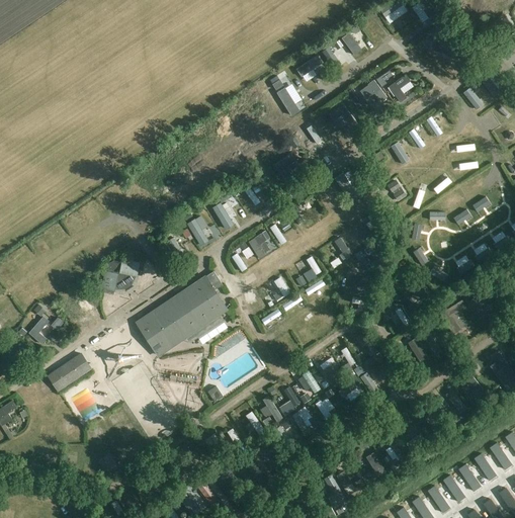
[(419,15),(417,16),(419,21),(435,13),(430,3),(417,9),(419,15)]
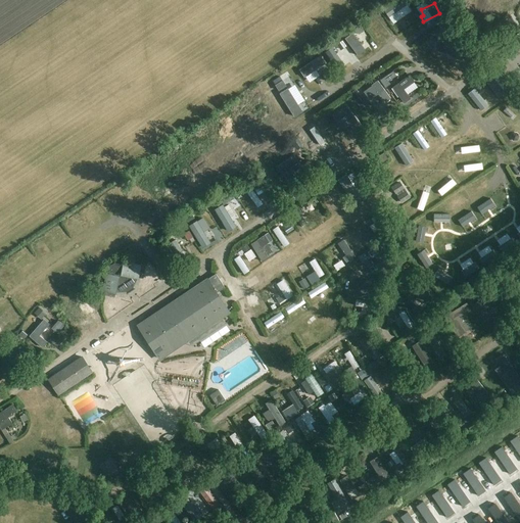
[(377,25),(384,20),(378,11),(371,16),(377,25)]
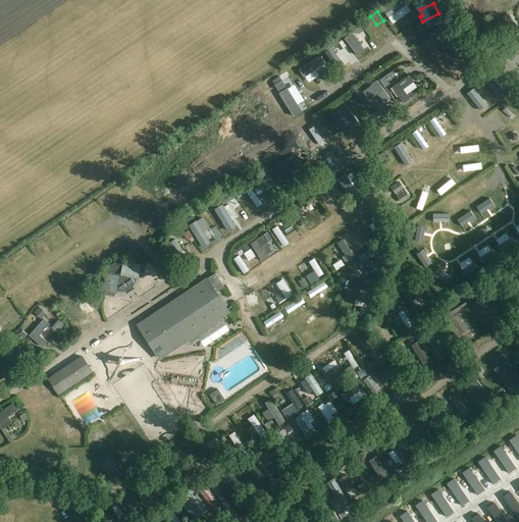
[(354,25),(360,41),(368,37),(362,22),(354,25)]
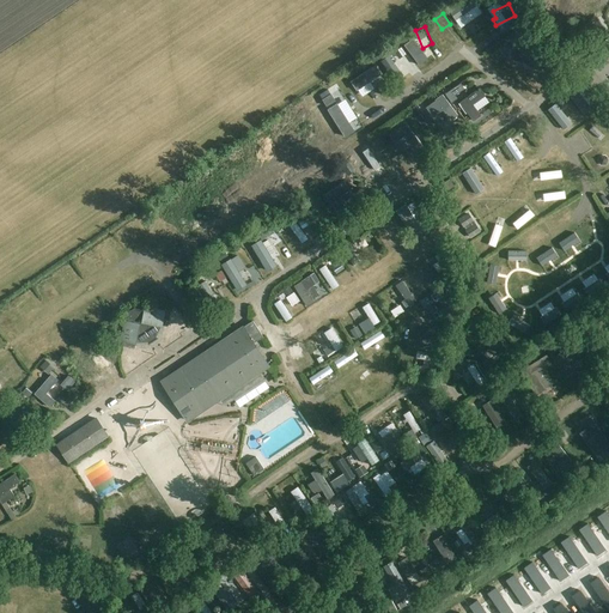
[(531,58),(536,46),(519,38),(511,58),(543,71),(547,64),(531,58)]
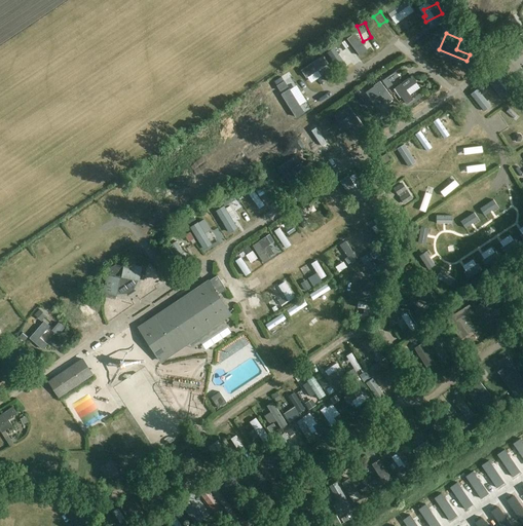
[(404,62),(384,79),(405,104),(425,86),(404,62)]
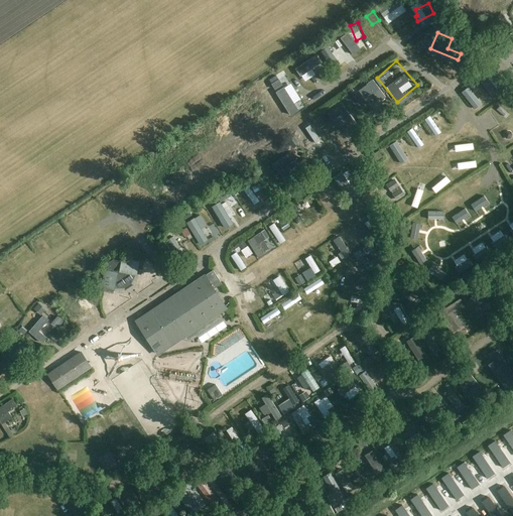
[(481,80),(494,97),(500,92),(488,75),(481,80)]
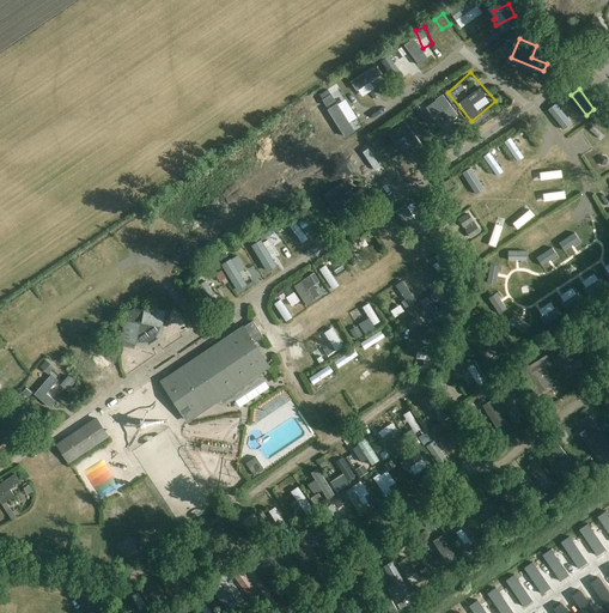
[(428,108),(434,115),(437,119),(446,111),(454,121),(461,116),(445,95),(428,108)]
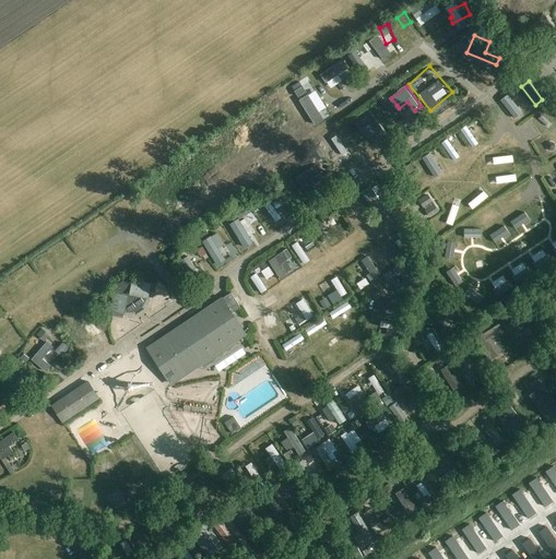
[(518,119),(524,113),(510,95),(503,100),(518,119)]
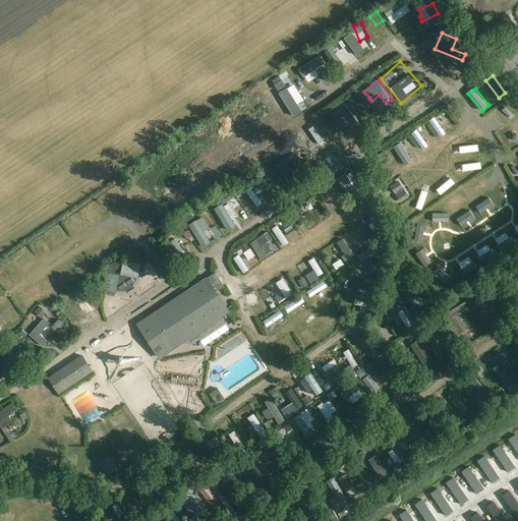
[(368,105),(357,90),(351,94),(362,109),(368,105)]
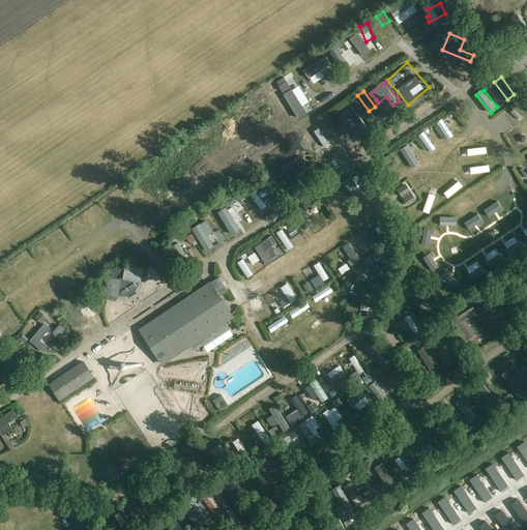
[(366,124),(354,108),(340,118),(345,124),(352,119),(359,128),(366,124)]
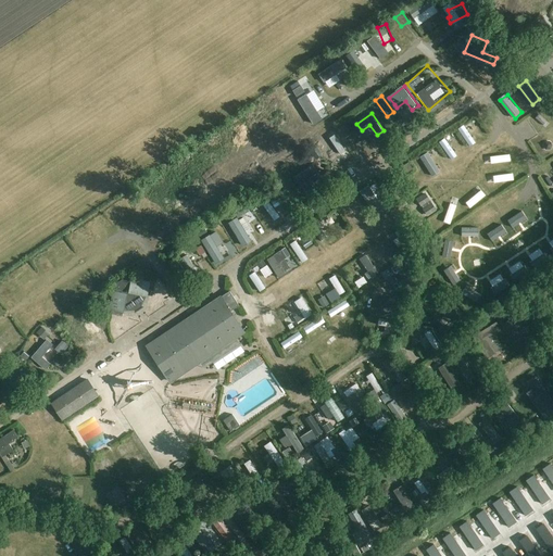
[(465,123),(459,126),(468,148),(475,144),(465,123)]
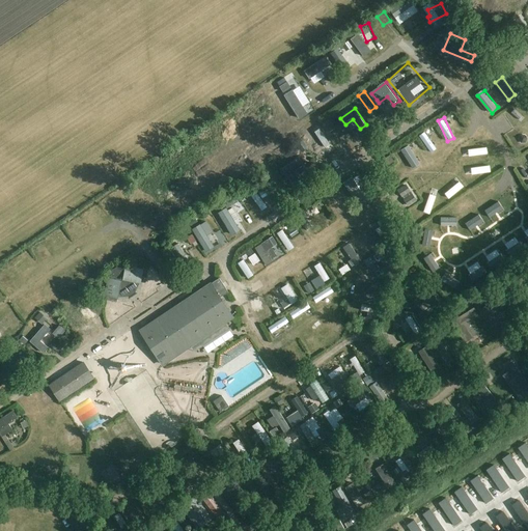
[(323,124),(329,133),(335,128),(329,119),(323,124)]
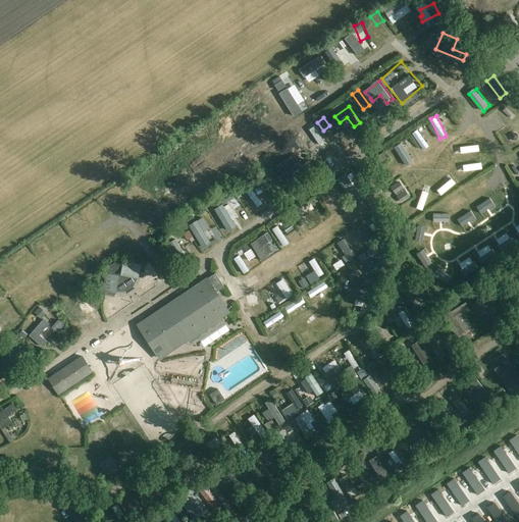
[(410,133),(420,151),(428,147),(418,128),(410,133)]
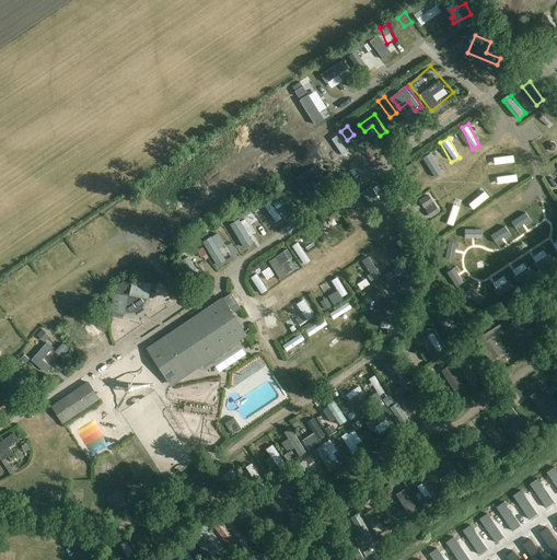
[(318,149),(312,153),(318,161),(324,158),(318,149)]
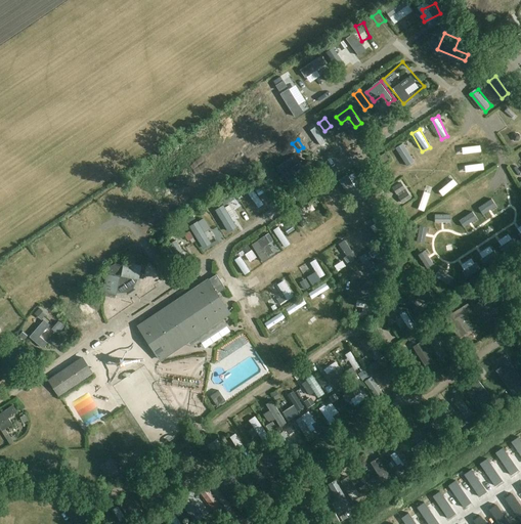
[(405,143),(398,148),(410,167),(417,162),(405,143)]
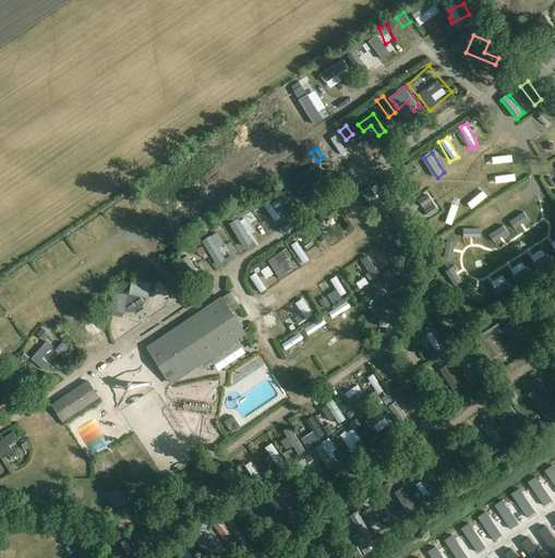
[(408,177),(418,170),(413,164),(403,170),(408,177)]
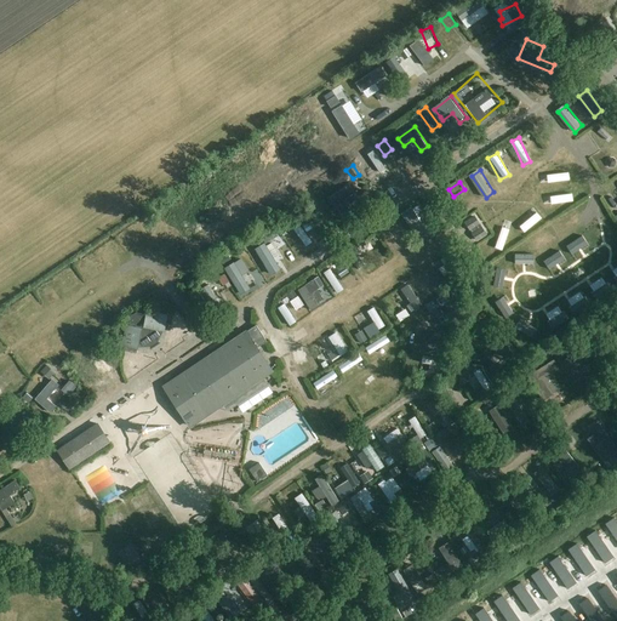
[(347,218),(354,212),(347,201),(358,194),(352,186),(332,199),(347,218)]
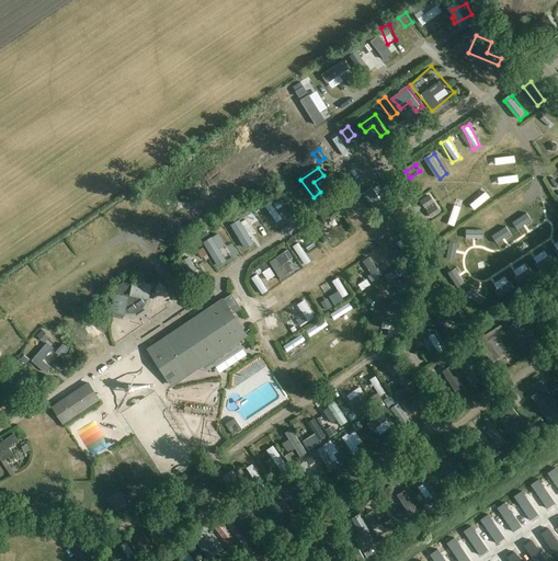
[(497,172),(484,178),(488,187),(500,182),(497,172)]
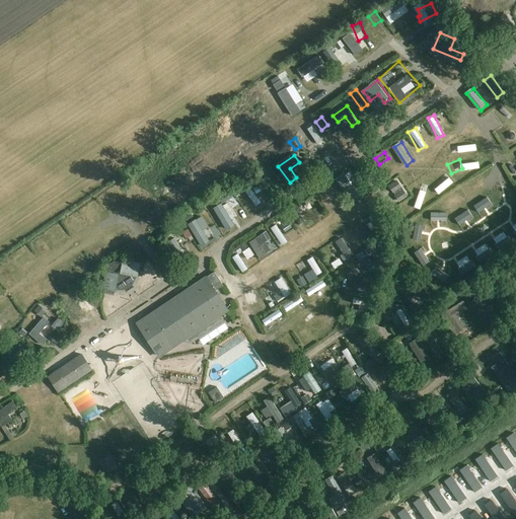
[(433,176),(437,186),(445,180),(441,172),(433,176)]
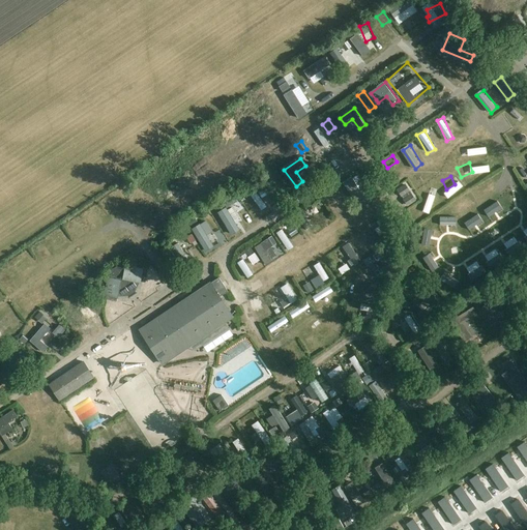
[(345,184),(349,189),(356,183),(352,178),(345,184)]
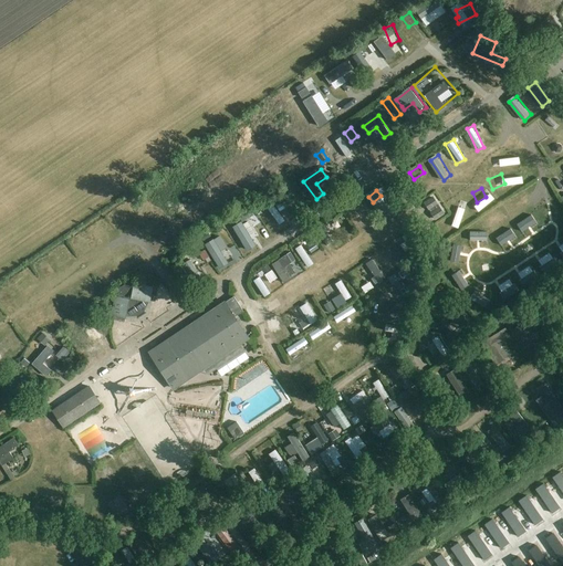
[(438,221),(447,215),(435,197),(426,203),(438,221)]
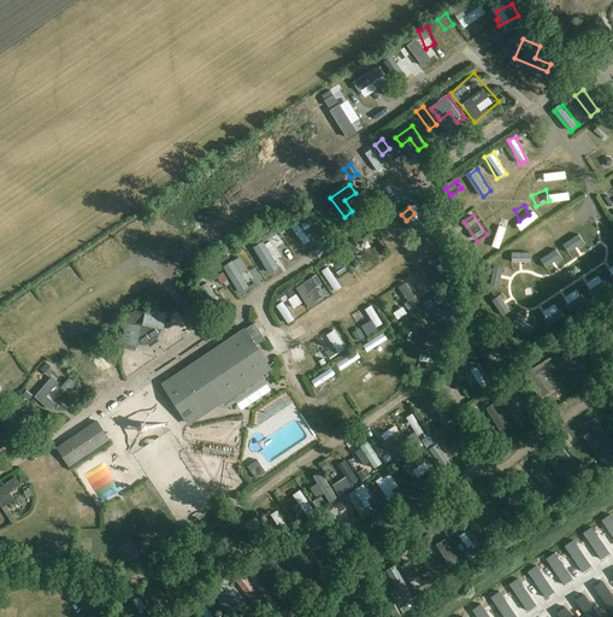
[(300,222),(292,225),(301,246),(310,242),(300,222)]
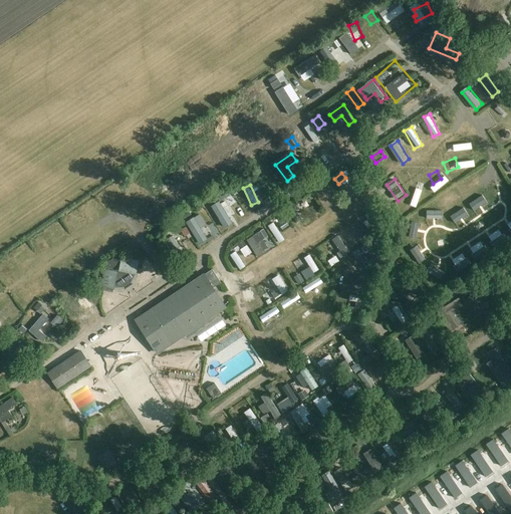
[(471,205),(479,200),(471,189),(464,194),(471,205)]
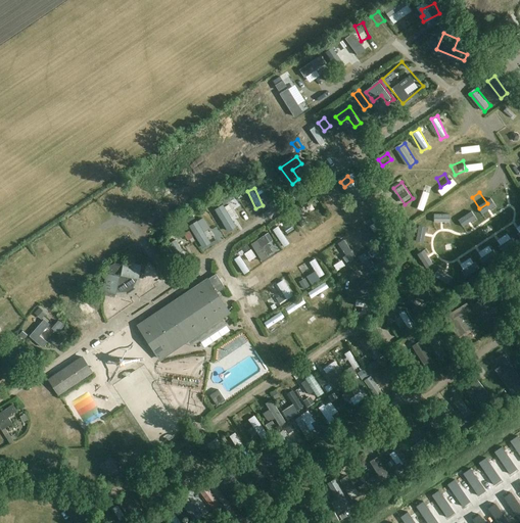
[(328,193),(322,196),(330,211),(336,208),(328,193)]
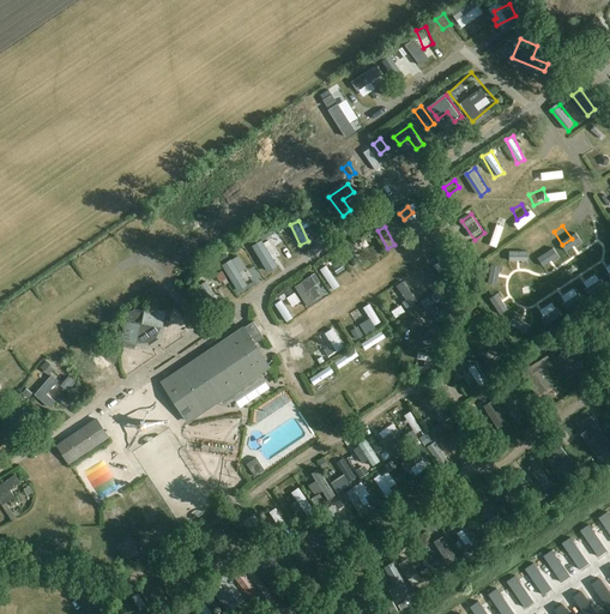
[(405,227),(404,240),(414,240),(415,227),(405,227)]
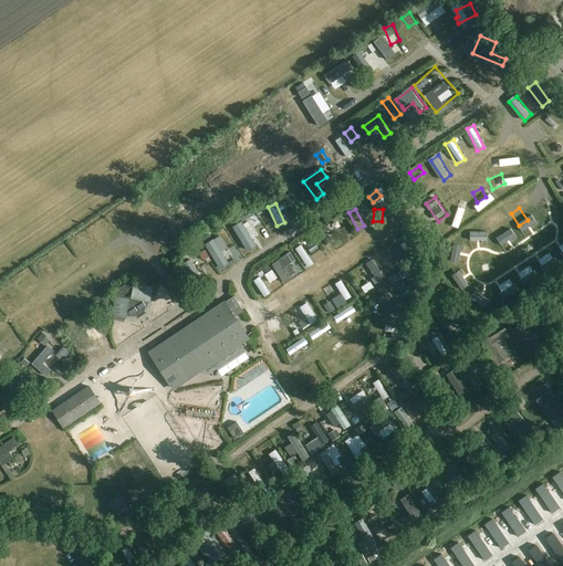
[(237,220),(242,224),(249,217),(243,211),(237,220)]
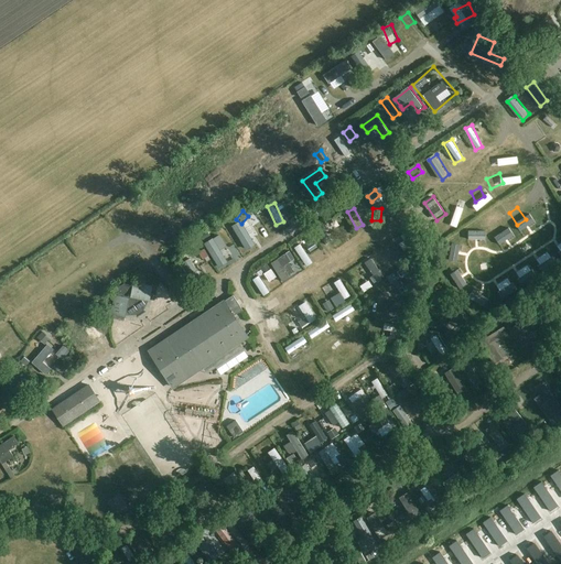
[(485,226),(491,237),(502,231),(496,220),(485,226)]
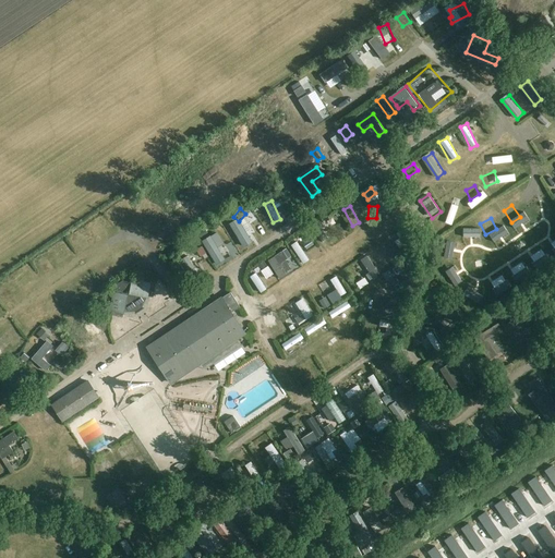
[(226,223),(229,230),(237,226),(233,219),(226,223)]
